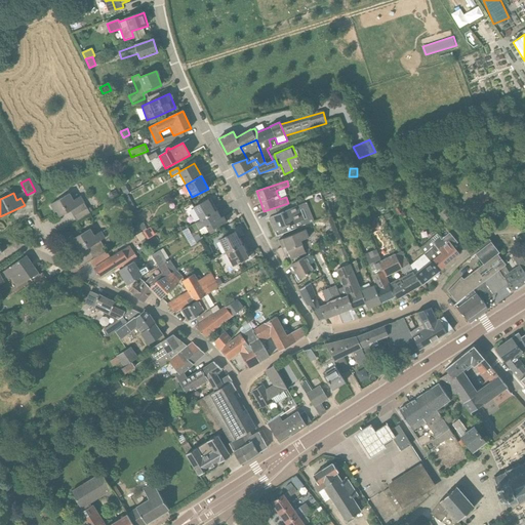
[(56,211),(61,216),(84,203),(80,196),(73,200),(70,194),(50,205),(55,212),(56,211)]
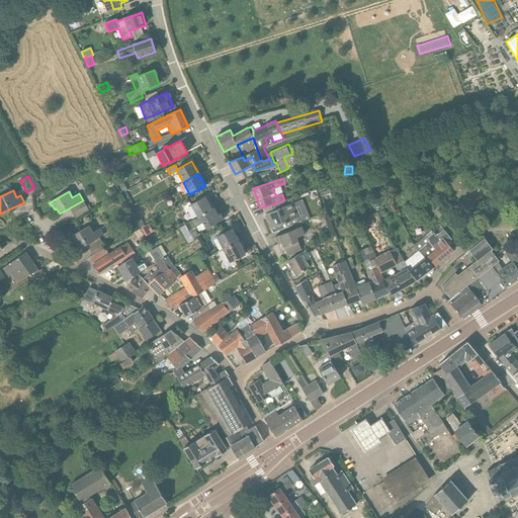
[(123,192),(122,193),(132,210),(136,208),(126,191),(123,192)]
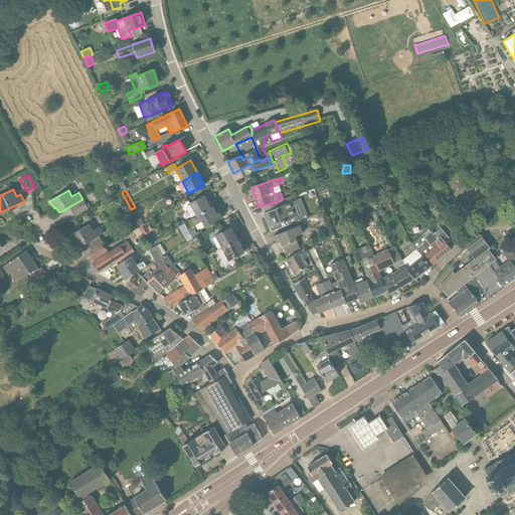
[(197,216),(213,207),(206,194),(190,204),(197,216)]
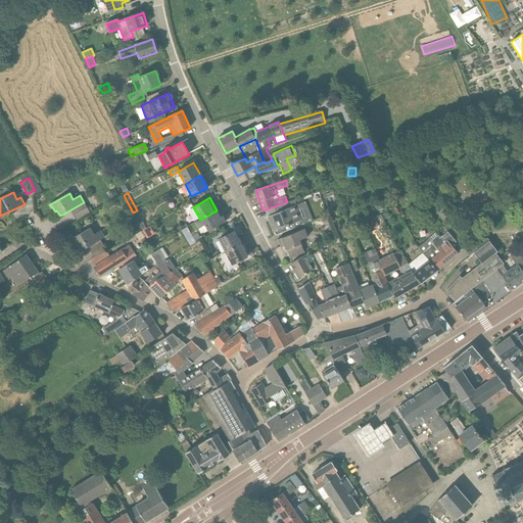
[(276,236),(313,221),(305,201),(281,211),(278,205),(266,209),(276,236)]
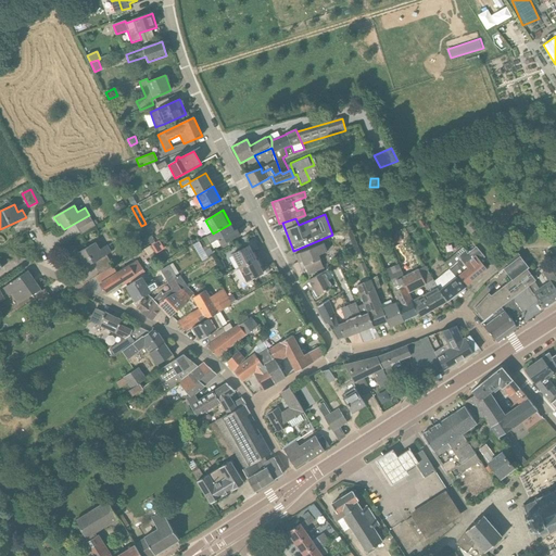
[(83,234),(96,226),(98,224),(96,219),(93,222),(92,220),(79,228),(83,234)]
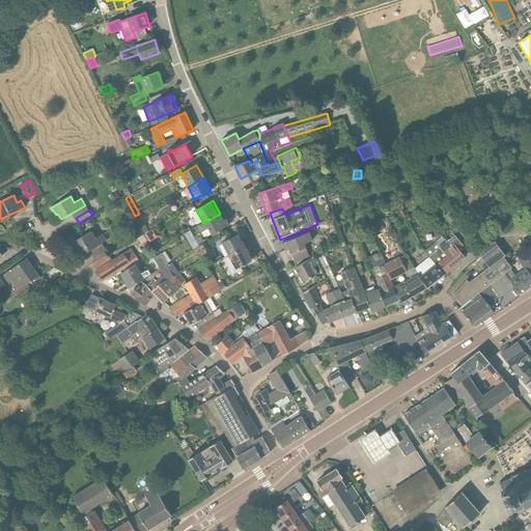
[(211,234),(229,225),(226,219),(223,220),(220,214),(203,223),(197,226),(201,233),(207,229),(211,234)]
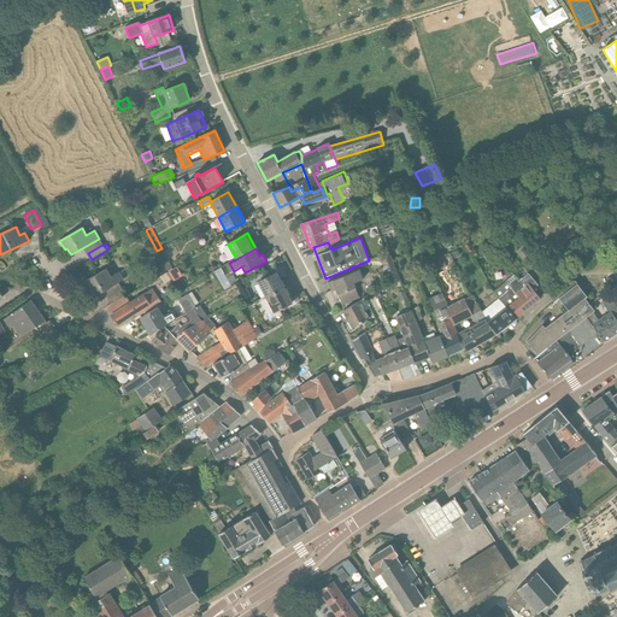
[(441,270),(439,263),(430,265),(435,276),(442,272),(441,270)]
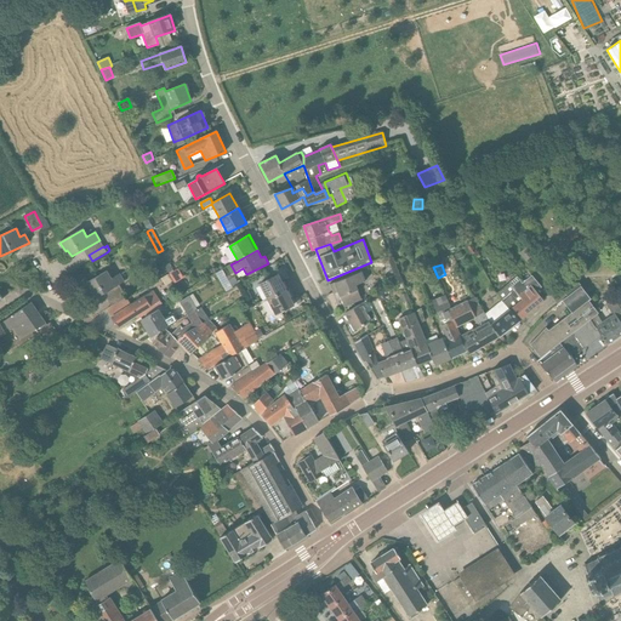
[(169,274),(175,284),(183,279),(178,269),(169,274)]
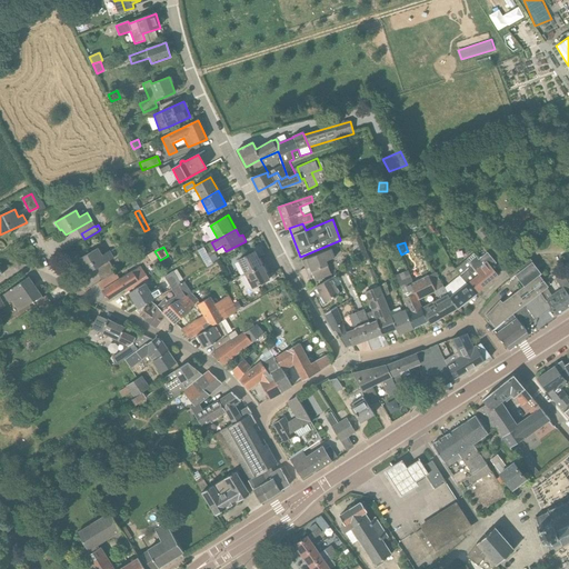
[(102,281),(116,272),(109,261),(113,258),(109,251),(102,256),(98,248),(78,260),(82,268),(85,267),(88,273),(99,267),(102,272),(99,275),(102,281)]
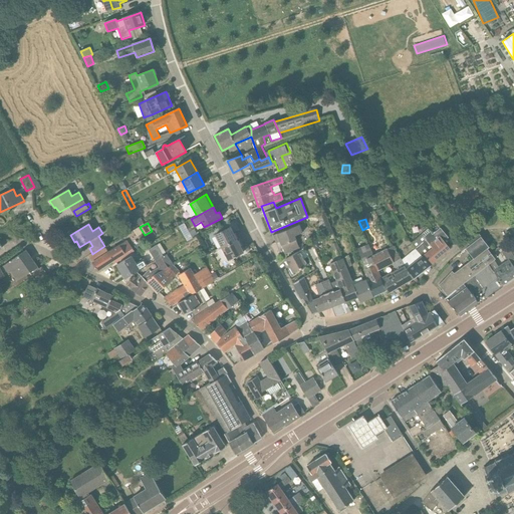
[(273,235),(276,243),(280,242),(282,245),(285,253),(299,248),(294,236),(302,233),(299,225),(273,235)]
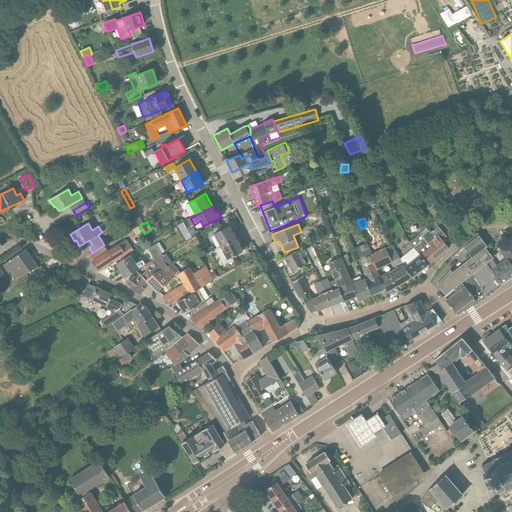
[(220,247),(236,239),(229,226),(214,234),(220,247)]
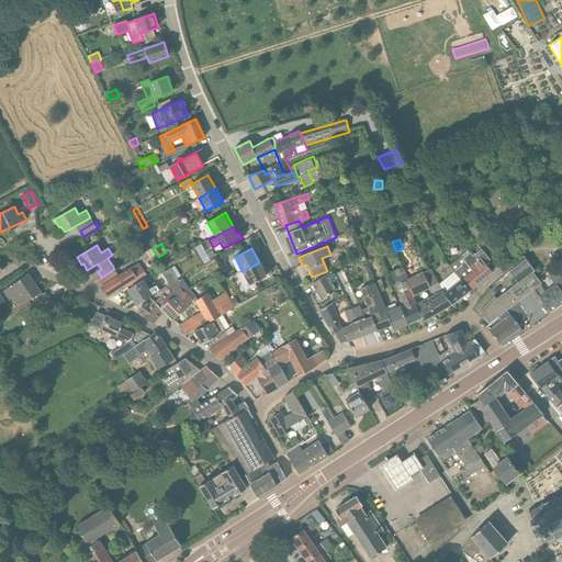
[(462,266),(478,283),(492,272),(485,265),(491,260),(482,249),(473,256),(471,254),(464,259),(467,262),(462,266)]
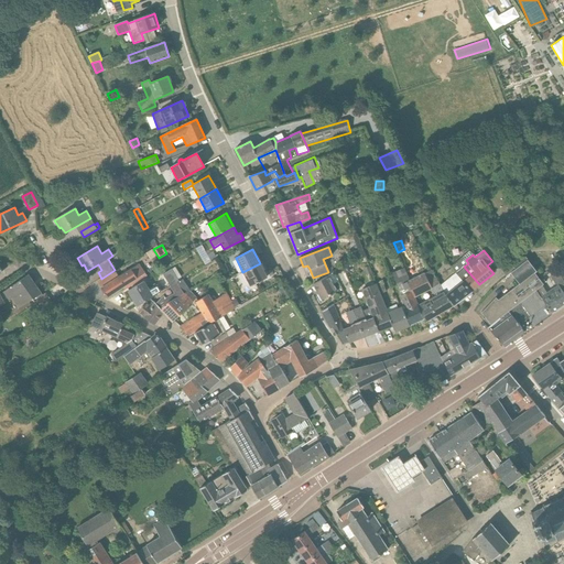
[(520,302),(537,290),(542,285),(544,284),(535,272),(537,271),(524,255),(502,271),(507,277),(511,273),(520,284),(490,306),(481,313),(491,325),(520,302)]
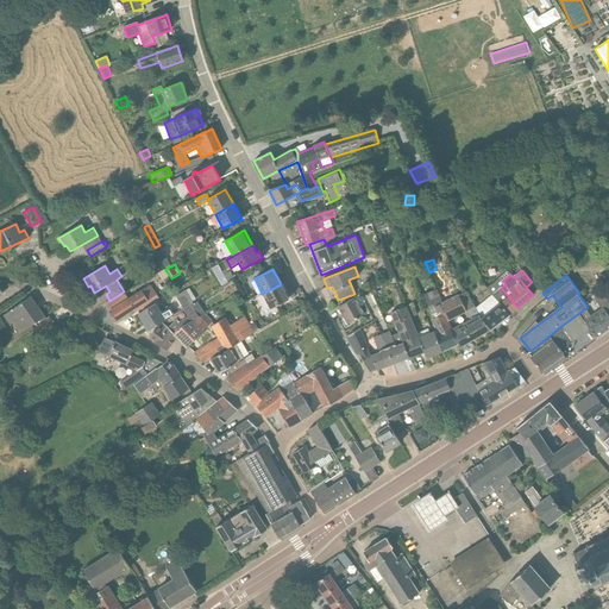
[(507,316),(518,307),(501,288),(506,284),(503,281),(500,277),(488,288),(493,294),(490,296),(507,316)]
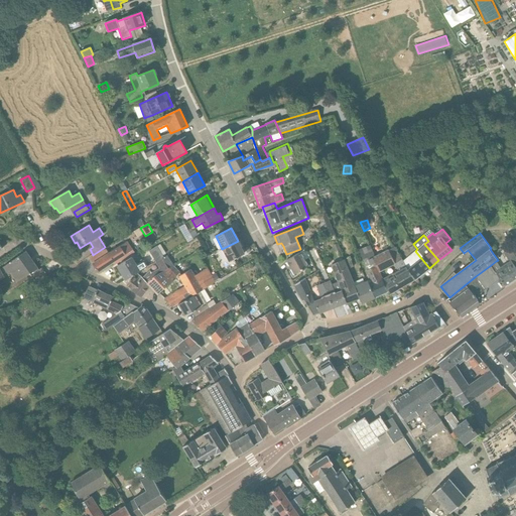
[(105,247),(93,255),(89,257),(93,264),(98,272),(126,255),(128,253),(130,256),(135,253),(127,241),(120,246),(109,253),(105,247)]
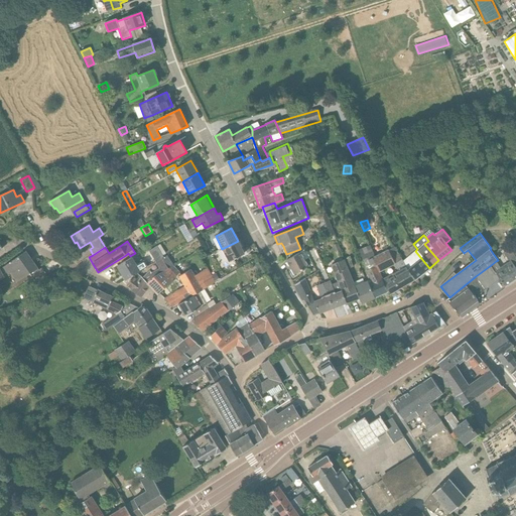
[(222,249),(229,261),(245,253),(238,241),(222,249)]
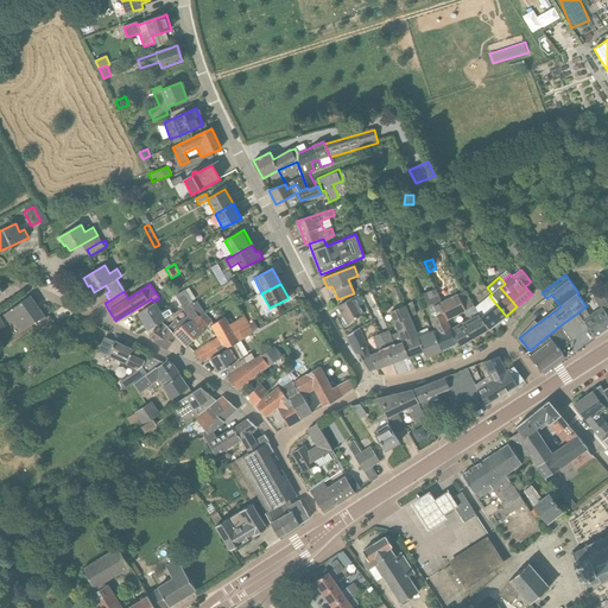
[(443,349),(457,343),(441,302),(436,289),(423,295),(432,318),(431,320),(435,330),(432,331),(441,350),(443,349)]
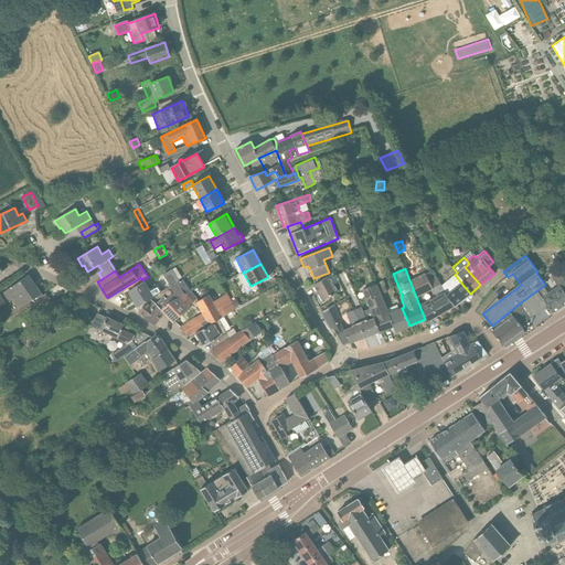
[(171,287),(177,284),(180,281),(172,269),(163,275),(171,287)]
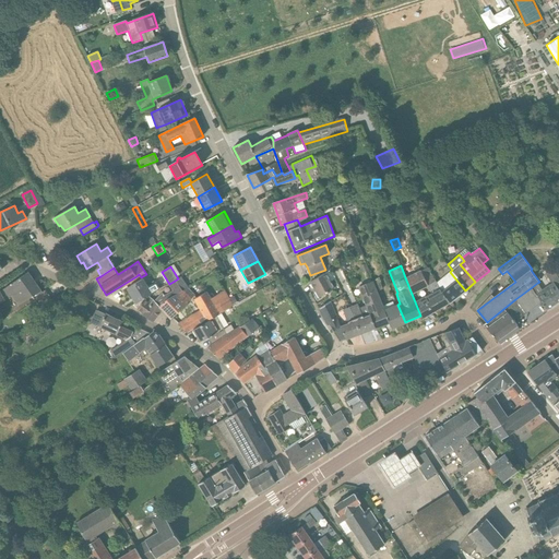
[(423,319),(450,302),(437,283),(427,268),(405,277),(420,316),(423,319)]
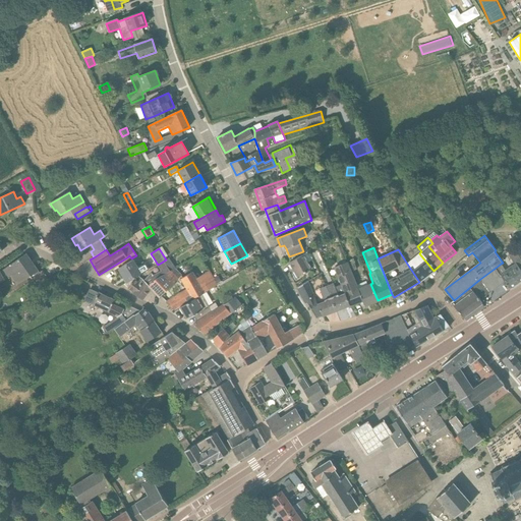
[(520,282),(520,271),(520,270),(520,249),(517,252),(516,250),(509,255),(515,265),(505,271),(501,264),(496,268),(505,283),(510,290),(520,282)]
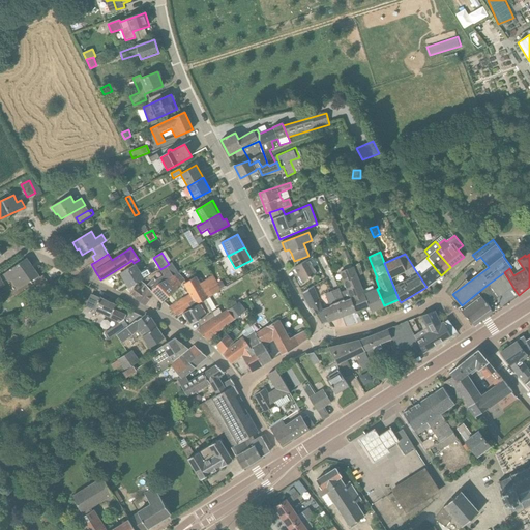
[(18,291),(31,282),(39,293),(51,286),(43,275),(40,277),(27,258),(3,274),(8,283),(11,281),(18,291)]
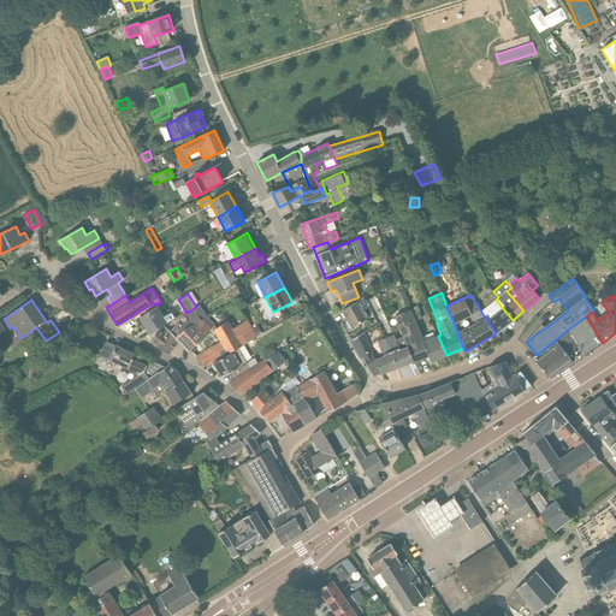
[(507,326),(513,320),(496,300),(481,312),(496,333),(507,326)]
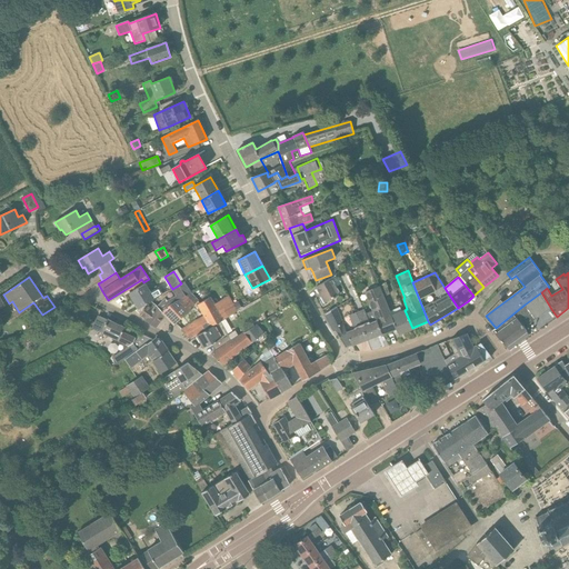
[(317,287),(321,296),(325,302),(340,293),(331,278),(317,287)]
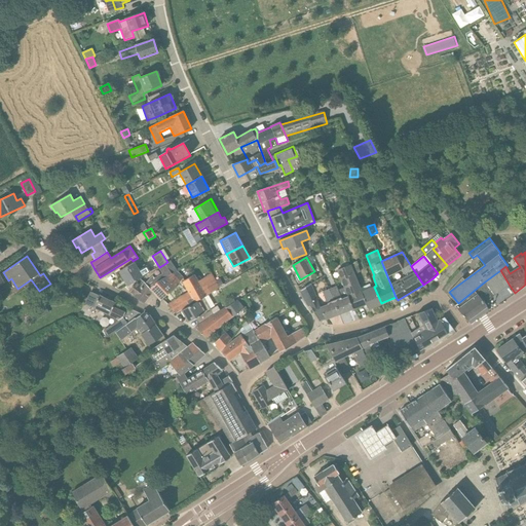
[(139,279),(140,278),(143,276),(150,272),(146,266),(139,269),(135,262),(120,271),(128,286),(139,279)]
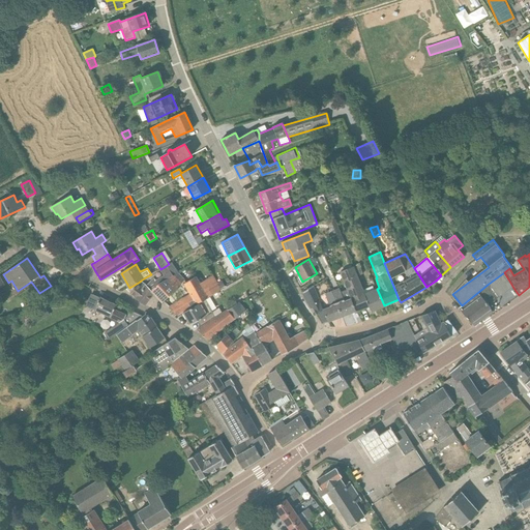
[(353,267),(357,276),(363,274),(359,264),(353,267)]
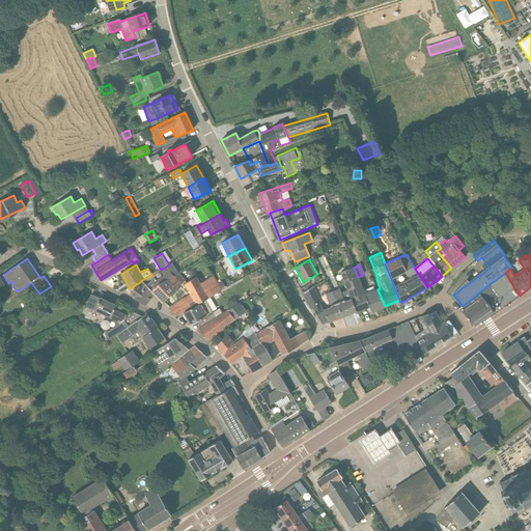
[(369,306),(364,290),(358,277),(354,268),(340,273),(347,290),(342,292),(346,301),(353,299),(358,311),(369,306)]
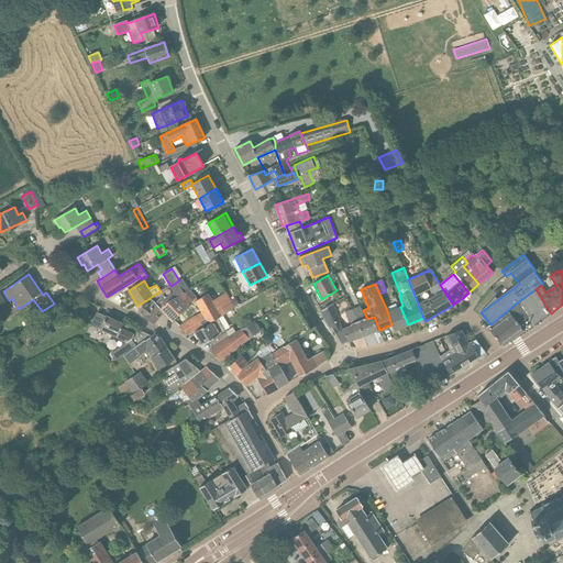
[(162,309),(163,311),(173,321),(197,297),(190,290),(184,294),(178,286),(173,289),(175,293),(166,298),(169,301),(162,309)]
